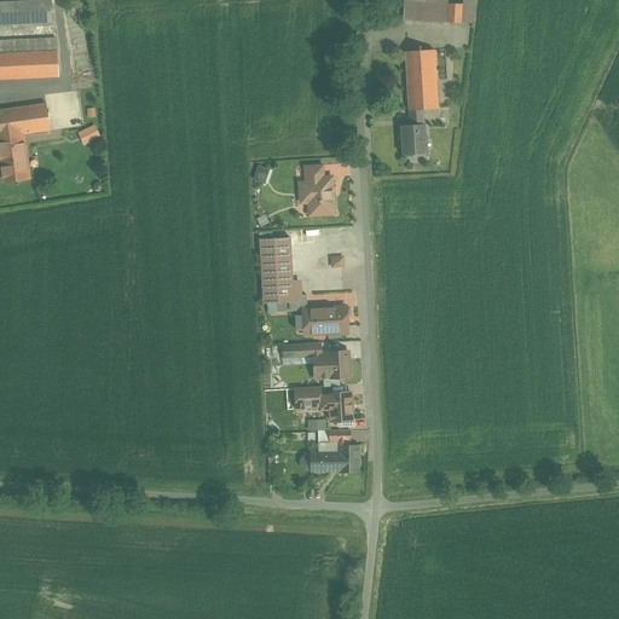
[(462,0),(462,5),(406,3),(405,21),(474,24),(474,0),(462,0)]
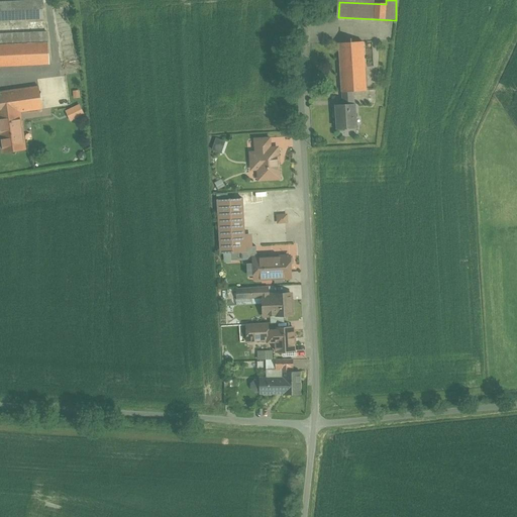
[(42,1),(0,2),(0,20),(43,19),(42,1)]
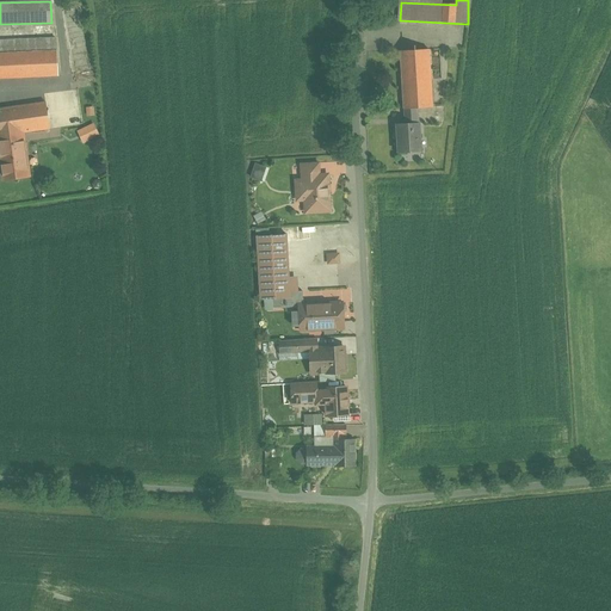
[(56,39),(0,41),(0,54),(56,51),(56,39)]
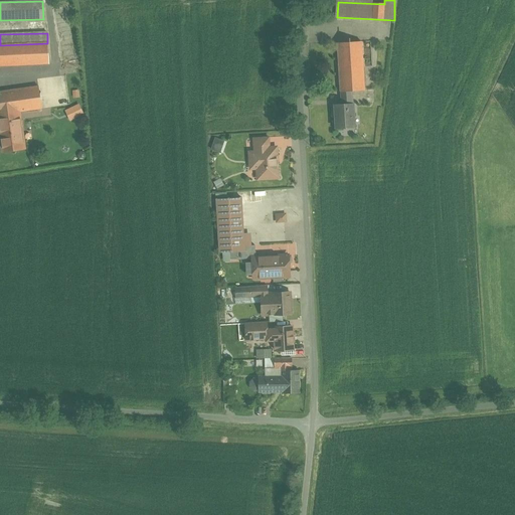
[(361,41),(337,43),(340,92),(351,91),(364,91),(361,41)]
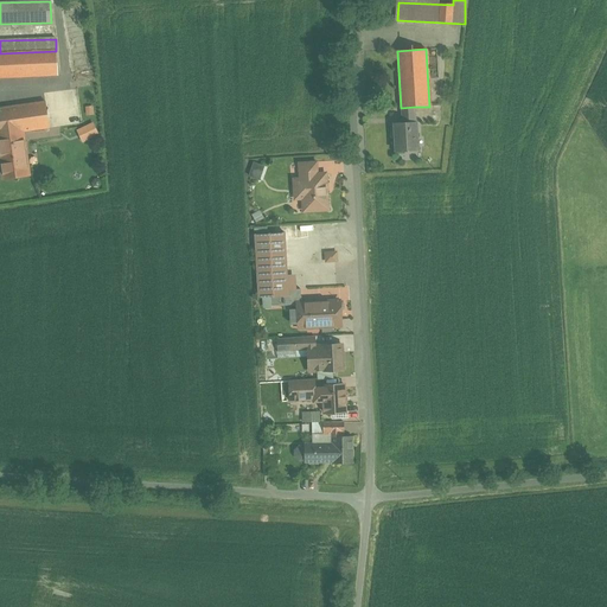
[(56,51),(0,53),(0,69),(0,77),(57,75),(56,51)]
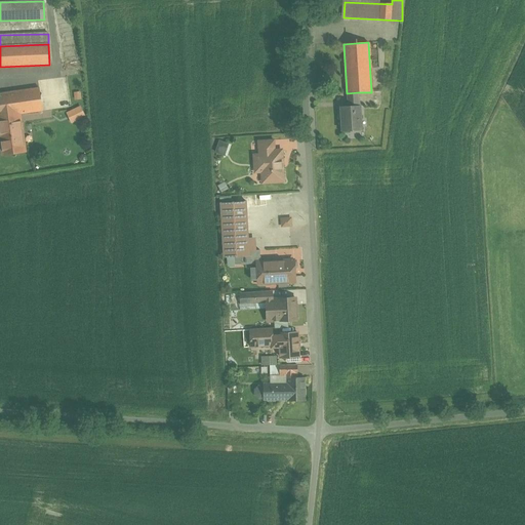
[(39,88),(0,93),(0,118),(19,116),(19,114),(42,111),(39,88)]
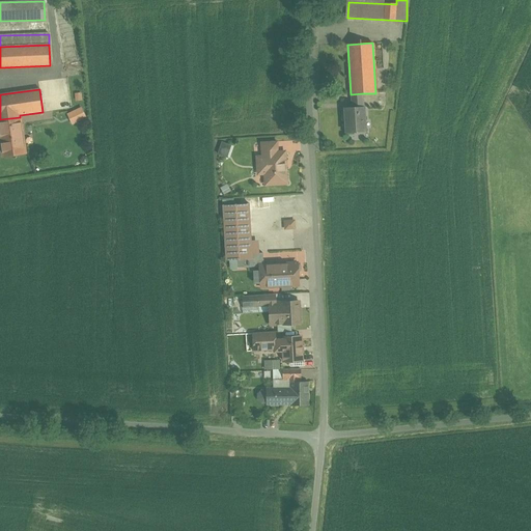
[(362,93),(351,94),(352,108),(344,109),(344,110),(345,110),(346,122),(345,122),(346,133),(366,132),(364,107),(363,107),(362,93)]
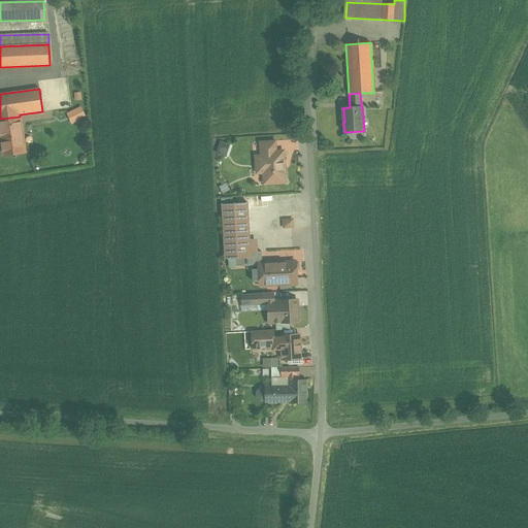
[(20,117),(0,119),(0,142),(2,156),(25,152),(20,117)]
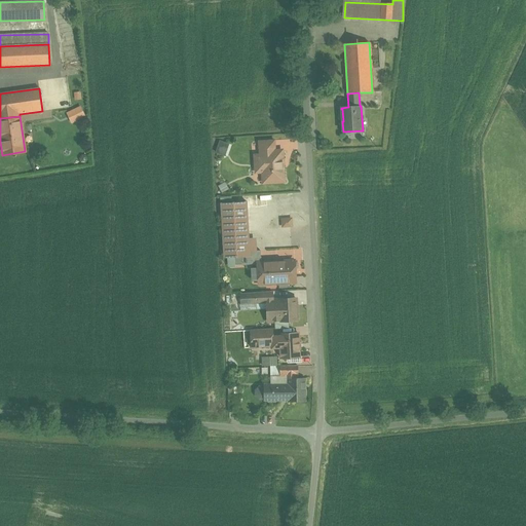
[(274,141),(258,142),(259,156),(255,156),(256,166),(261,166),(262,167),(263,182),(283,181),(280,151),(274,152),(274,141)]
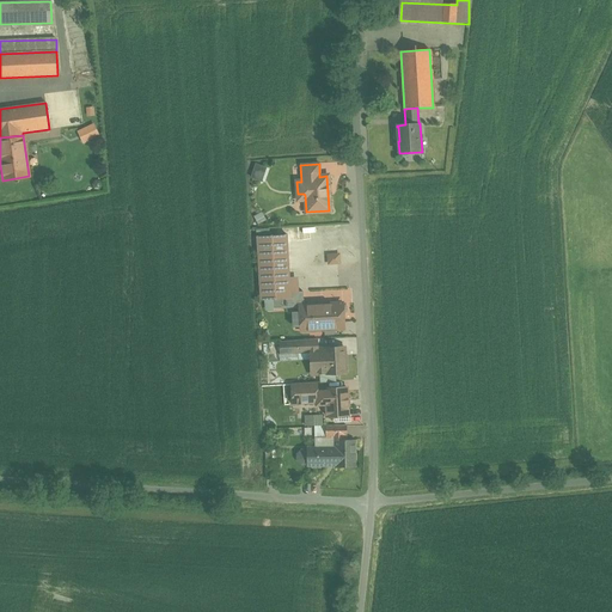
[(286,234),(256,237),(261,300),(282,299),(291,299),(289,293),(286,234)]
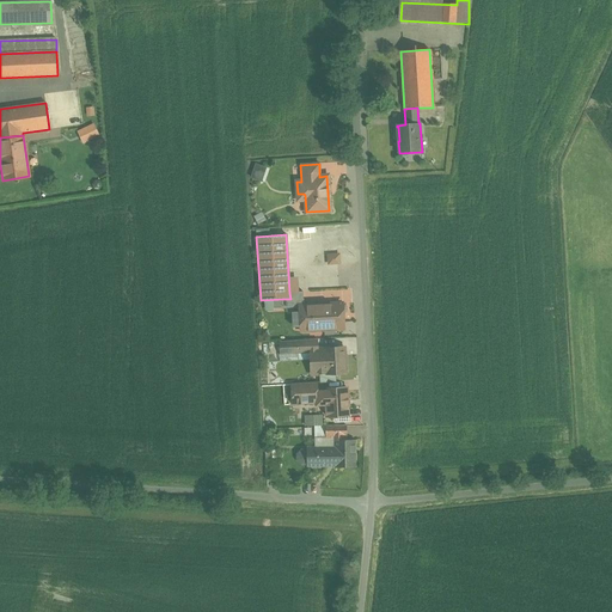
[(303,292),(289,293),(291,299),(282,299),(282,308),(304,307),(303,292)]
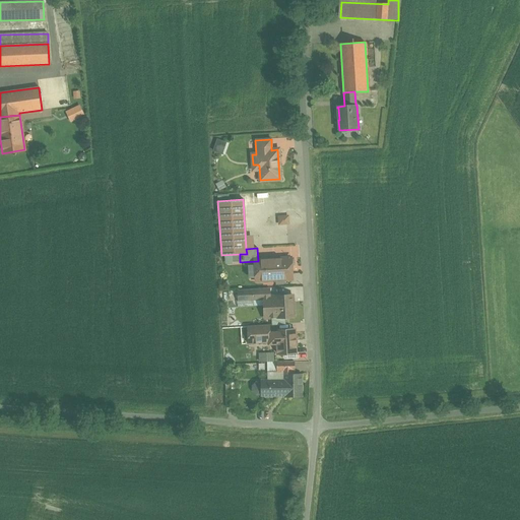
[(273,265),(256,266),(257,282),(275,281),(275,280),(291,279),(290,258),(273,259),(273,265)]
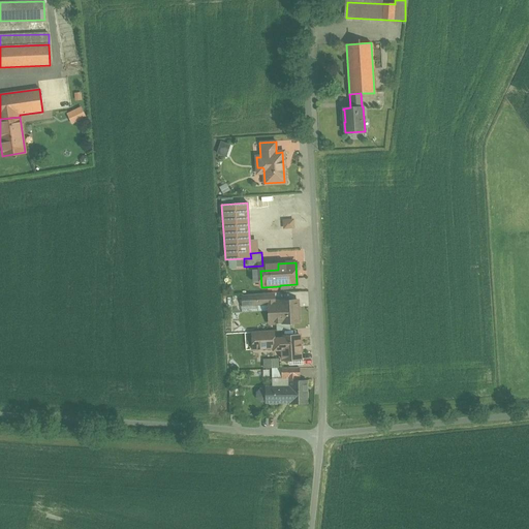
[(273,293),(241,296),(241,306),(268,305),(274,305),(274,302),(273,293)]
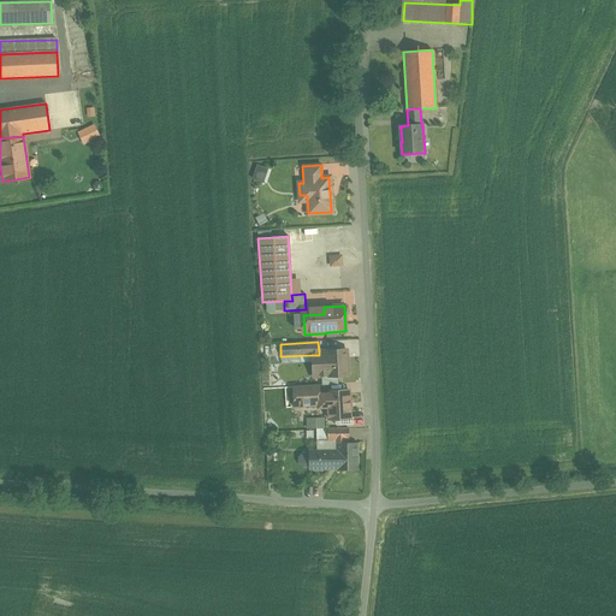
[(347,350),(319,351),(319,355),(312,355),(313,377),(321,377),(321,385),(337,384),(337,375),(348,375),(347,350)]
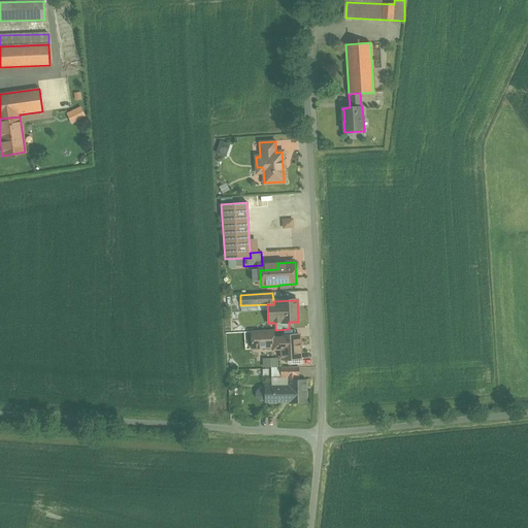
[(272,330),(261,331),(251,332),(252,345),(281,344),(281,338),(273,339),(272,330)]
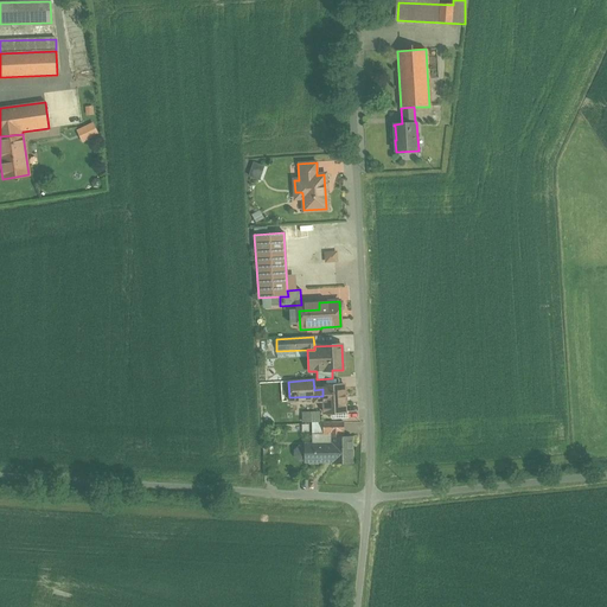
[(344,384),(321,385),(323,389),(323,396),(324,413),(345,411),(344,384)]
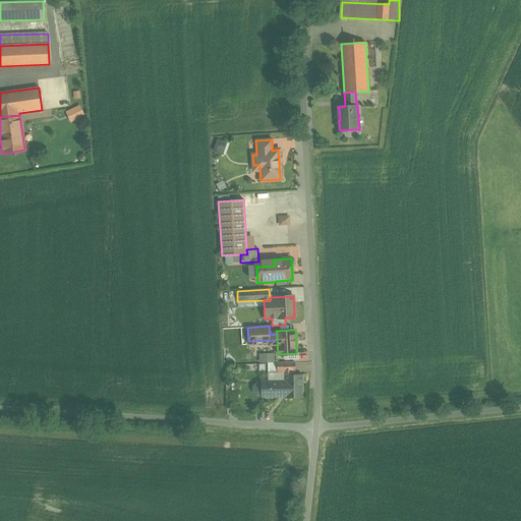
[(295,362),(277,363),(277,373),(285,373),(285,374),(295,374),(295,362)]
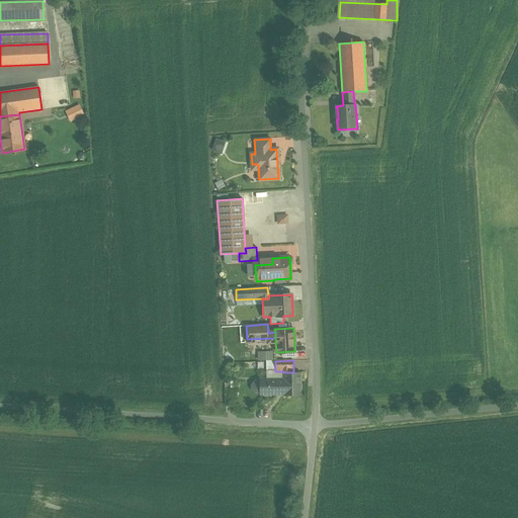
[(275,361),(266,361),(266,371),(275,371),(275,361)]
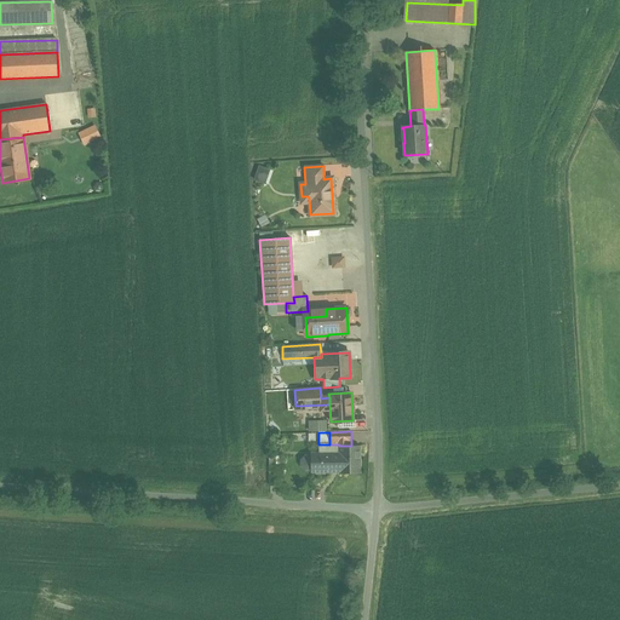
[(351,446),(339,446),(339,454),(339,469),(360,469),(360,446),(351,446)]
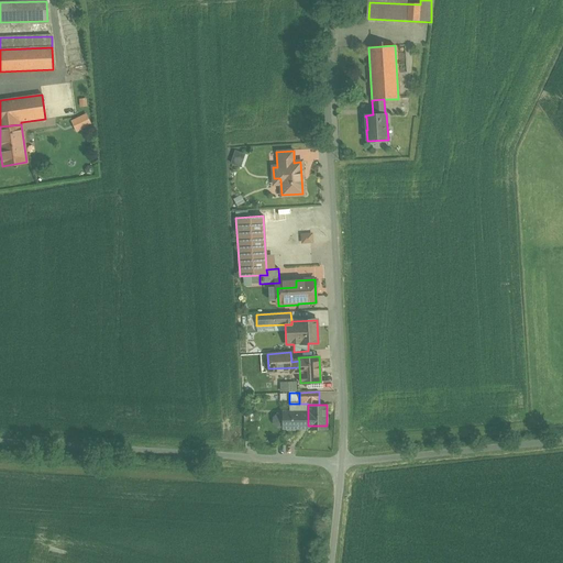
[(308,412),(283,412),(283,414),(277,414),(273,418),(273,423),(277,428),(284,428),(283,429),(308,428),(308,426),(308,412)]
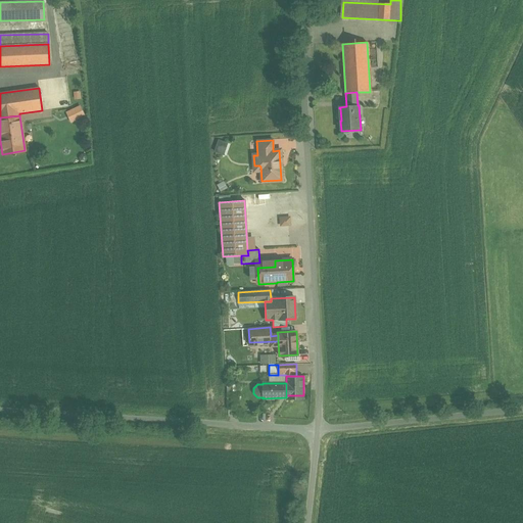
[(235,392),(228,393),(229,410),(236,410),(235,392)]
